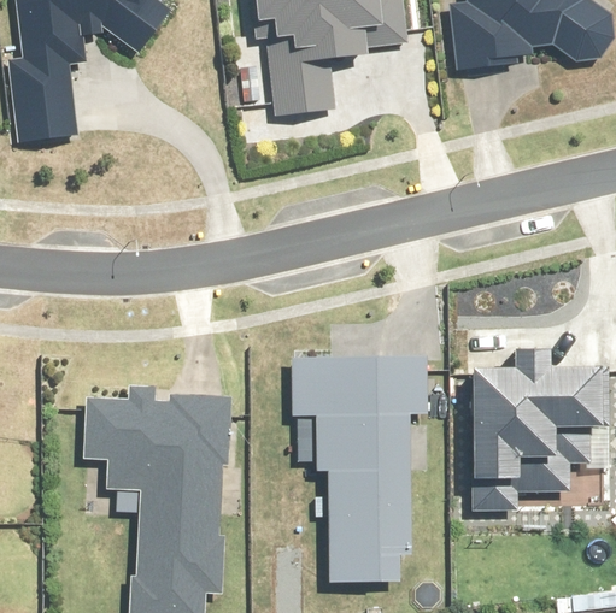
[(17,0),(22,58),(9,59),(15,146),(77,141),(72,60),(88,59),(87,36),(106,34),(139,60),(170,15),(150,0),(17,0)]
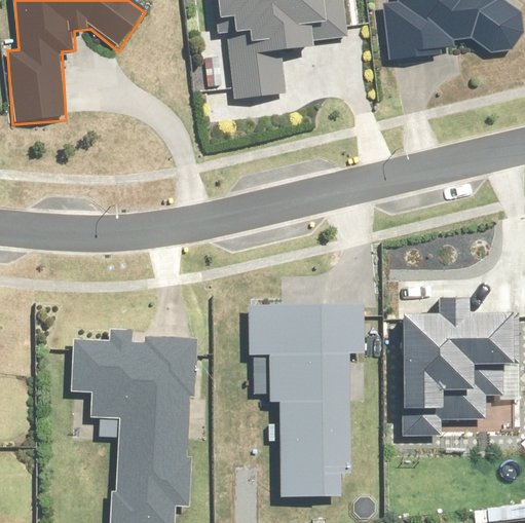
[(215,0),(217,20),(225,19),(233,99),(286,94),(282,50),(313,46),(313,40),(349,37),(345,0),(215,0)]
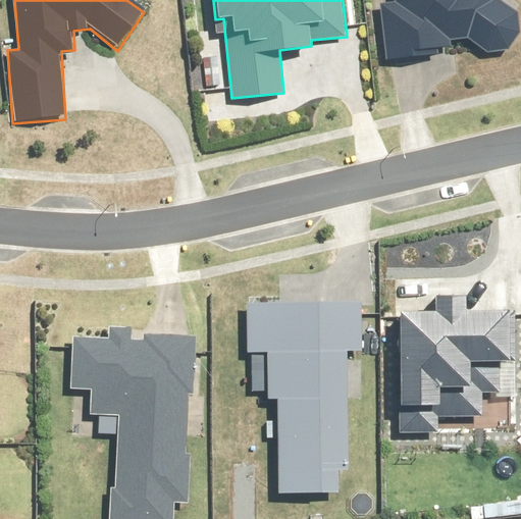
[(465,41),(489,56),(504,56),(517,27),(516,10),(501,0),(380,0),(388,62),(452,55),(450,43),(465,41)]
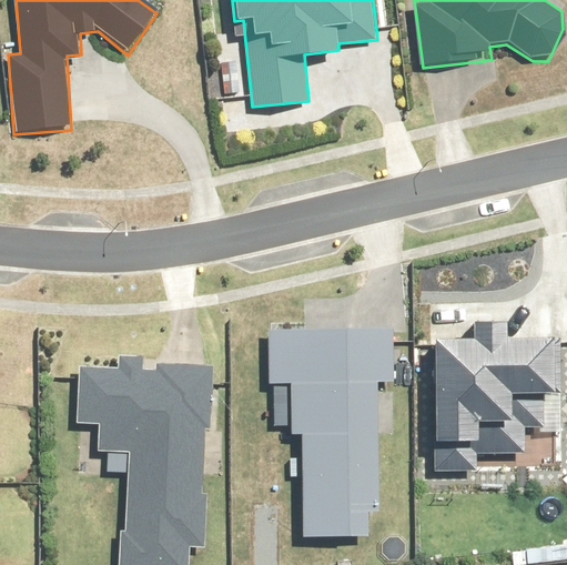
[(498,325),(472,325),(472,342),(433,343),(434,470),(478,470),(478,455),(522,454),(522,434),(535,434),(535,394),(549,394),(549,342),(498,342),(498,325)]
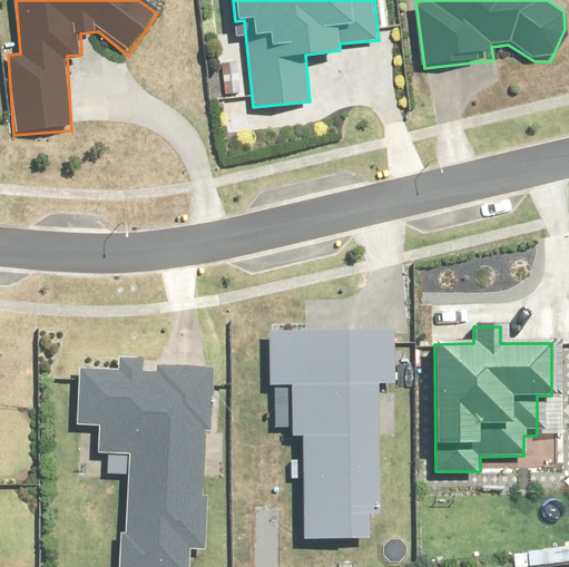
[(394,381),(395,331),(273,330),(273,383),(293,383),(293,434),(304,434),(304,538),(371,538),(371,511),(382,511),(382,381),(394,381)]
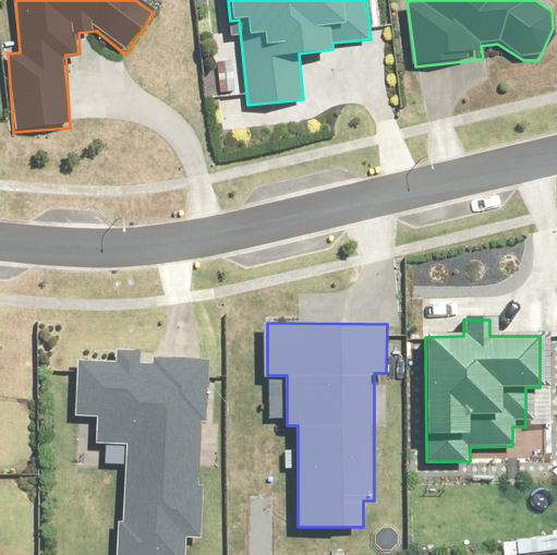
[(155,363),(81,359),(77,415),(97,417),(96,442),(125,443),(119,554),(183,554),(184,537),(198,537),(202,481),(197,481),(204,362),(155,359),(155,363)]
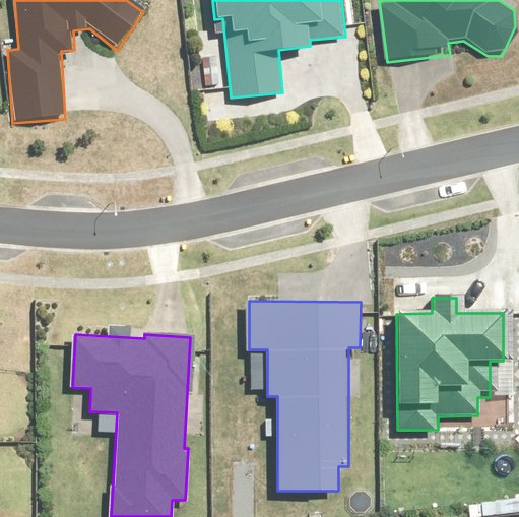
All buildings are outlined.
